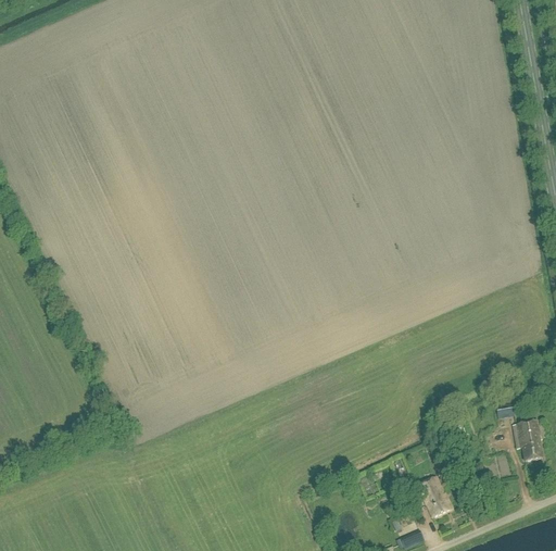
[(515,414),(513,401),(496,403),(497,416),(515,414)]
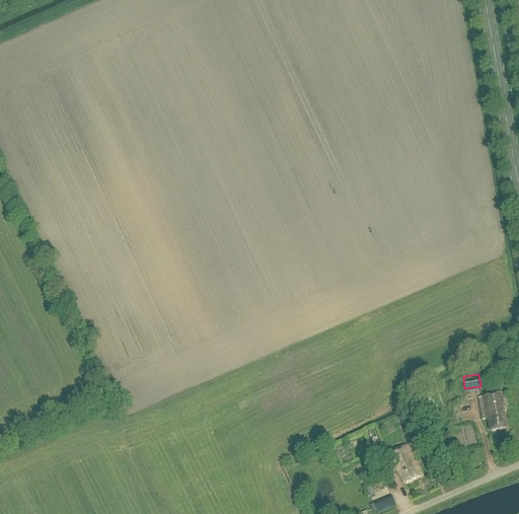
[(504,405),(502,391),(482,394),(486,417),(488,417),(490,429),(506,426),(503,406),(504,405)]
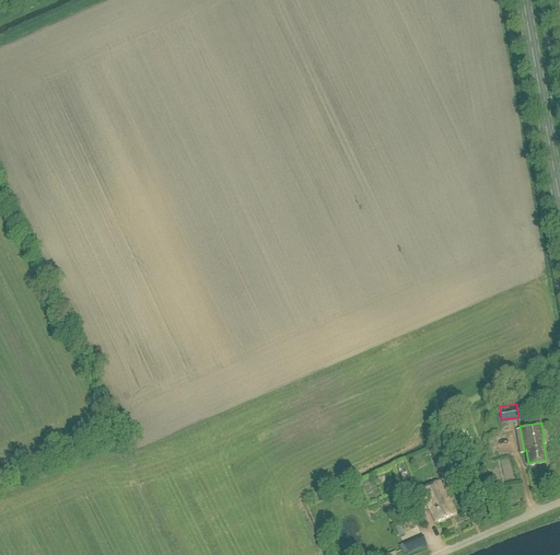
[(448,498),(439,478),(420,487),(429,506),(435,519),(455,510),(450,498),(448,498)]
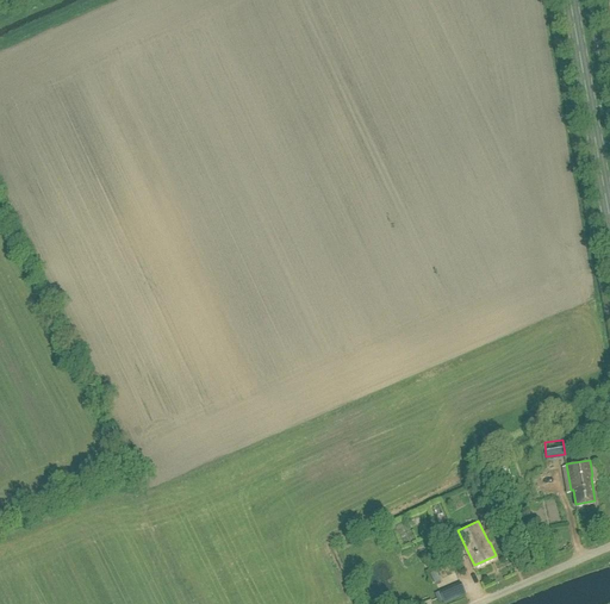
[(447,585),(440,589),(444,598),(450,596),(447,585)]
